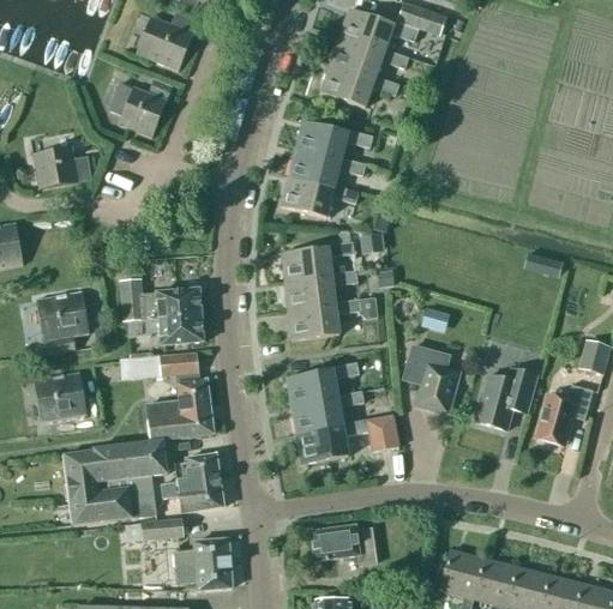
[(396,19),(439,35),(446,14),(403,0),(396,19)]
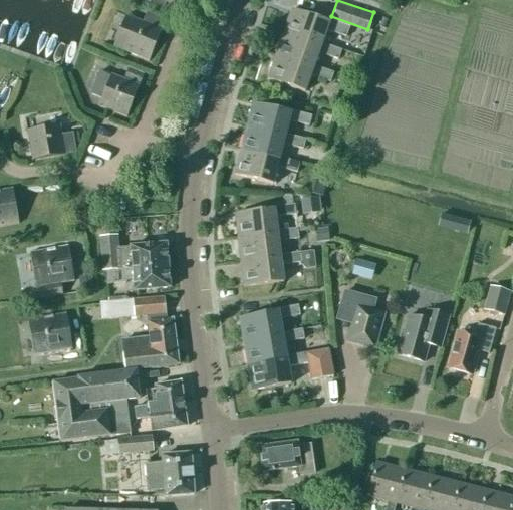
[(292,6),(284,29),(321,42),(322,40),(327,27),(346,33),(349,24),(329,17),(329,18),(292,6)]
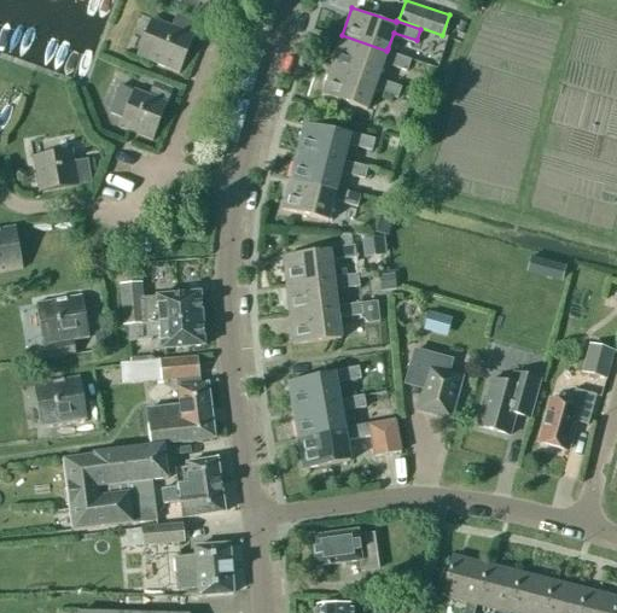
[(151,15),(137,53),(180,70),(199,19),(176,10),(172,23),(151,15)]
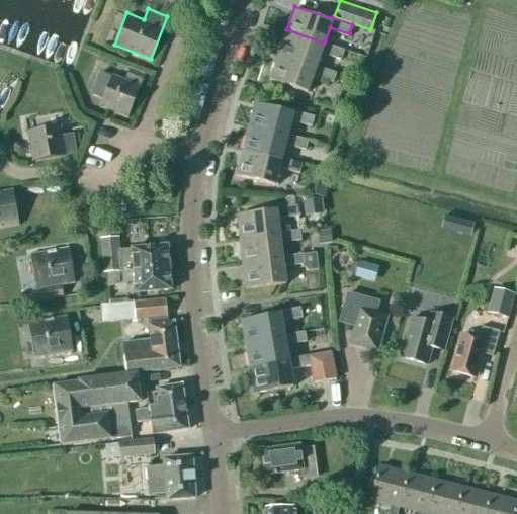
[(341,57),(344,48),(325,40),(324,43),(286,29),(278,53),(316,66),(317,64),(322,50),(341,57)]
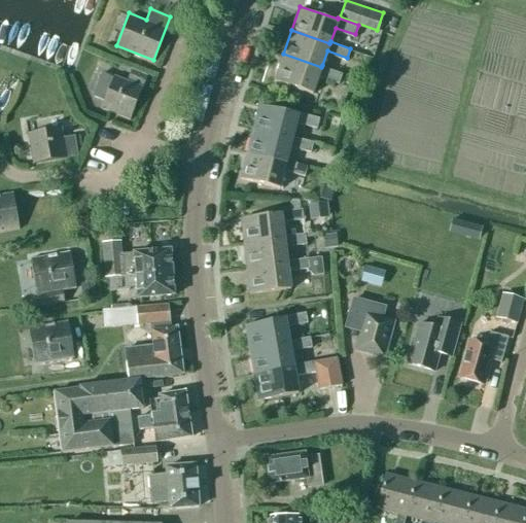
[(322,65),(321,67),(283,54),(275,77),(313,91),(319,74),(339,81),(342,71),(322,65)]
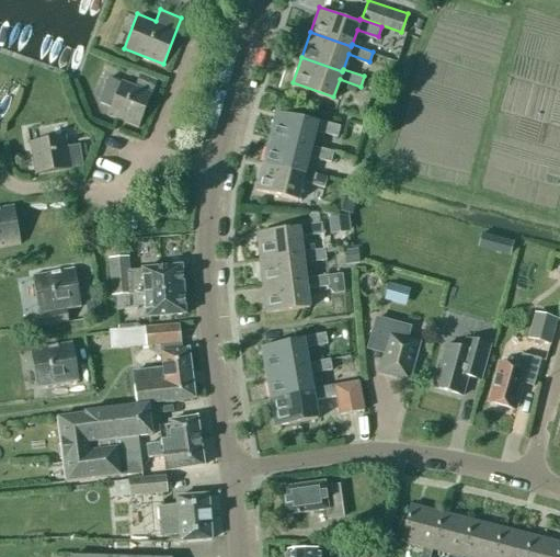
[(157,78),(140,70),(136,82),(152,89),(157,78)]
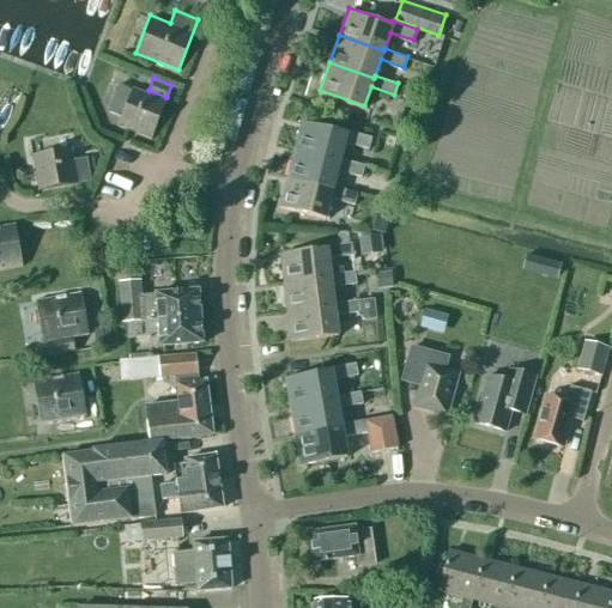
[(151,135),(167,98),(120,79),(109,108),(122,114),(119,122),(151,135)]
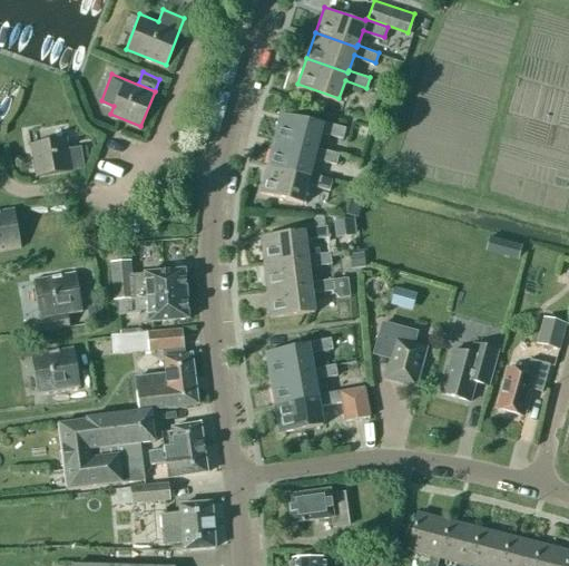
[(322,122),(281,110),(274,137),(316,148),(317,145),(321,130),(343,136),(345,125),(323,119),(322,122)]
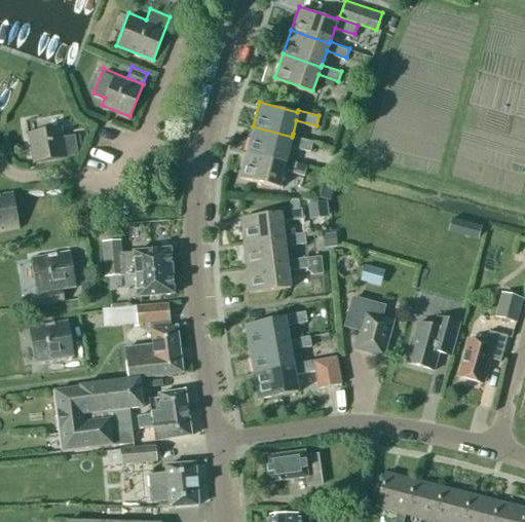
[(78,153),(75,133),(64,135),(63,124),(28,131),(33,160),(78,153)]
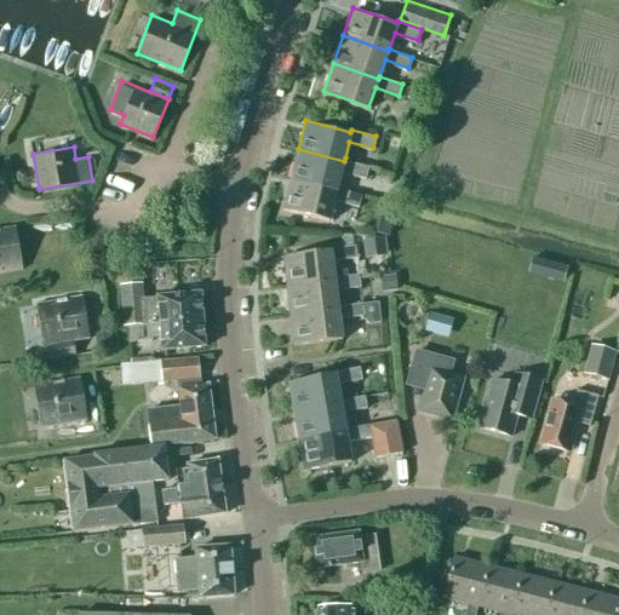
[(345,157),(344,161),(298,149),(291,178),(337,189),(338,187),(342,170),(366,176),(370,164),(345,157)]
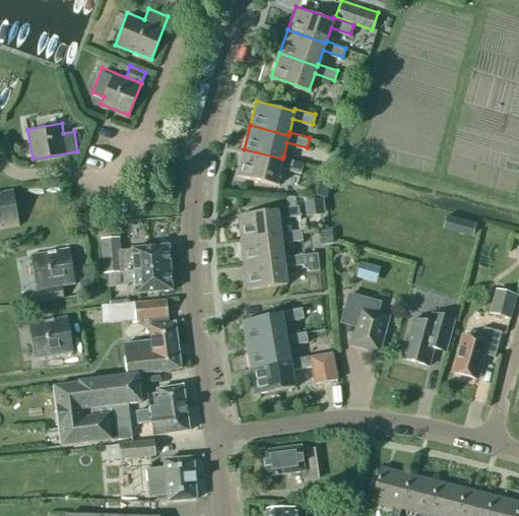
[(283,156),(282,158),(244,149),(238,173),(276,183),(280,166),(301,171),(304,162),(283,156)]
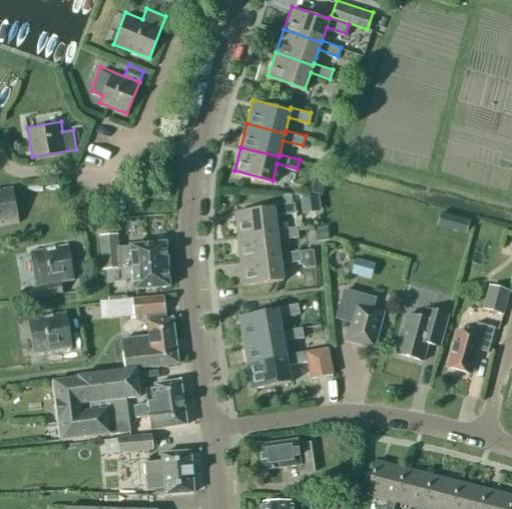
[(326,178),(313,175),(310,190),(323,193),(326,178)]
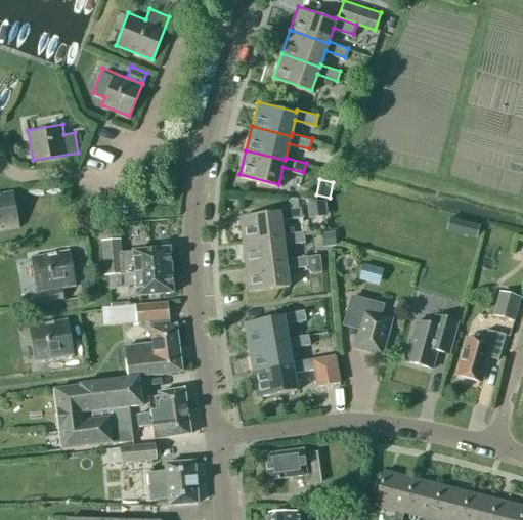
[(0,190),(0,227),(19,224),(13,188),(0,190)]
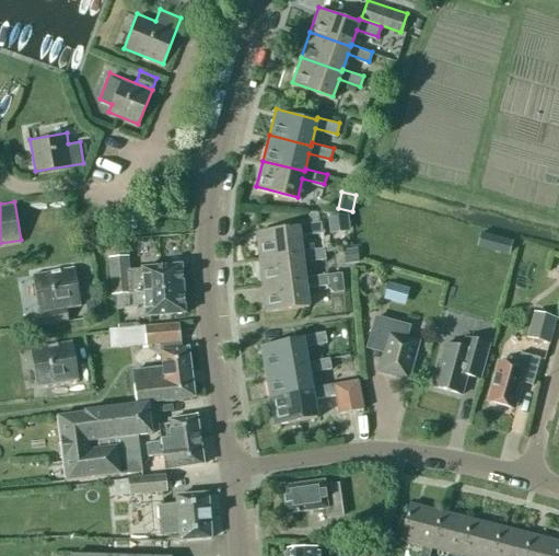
[(375,201),(373,210),(402,217),(404,208),(375,201)]
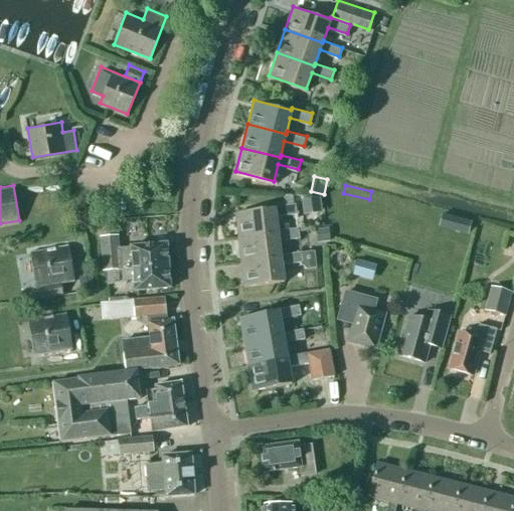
[(318,194),(302,196),(304,212),(322,209),(320,194),(318,194)]
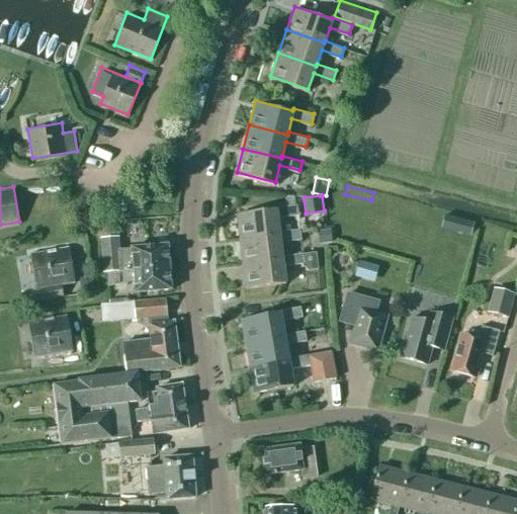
[(275,207),(238,212),(241,237),(280,233),(279,230),(277,216),(298,213),(296,203),(275,205),(275,207)]
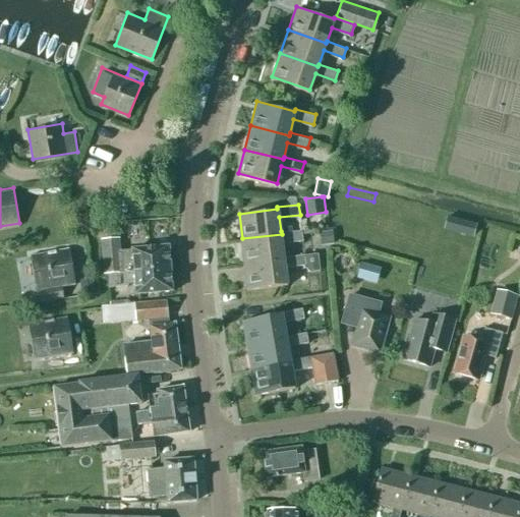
[(460,216),(448,213),(444,226),(456,229),(460,216)]
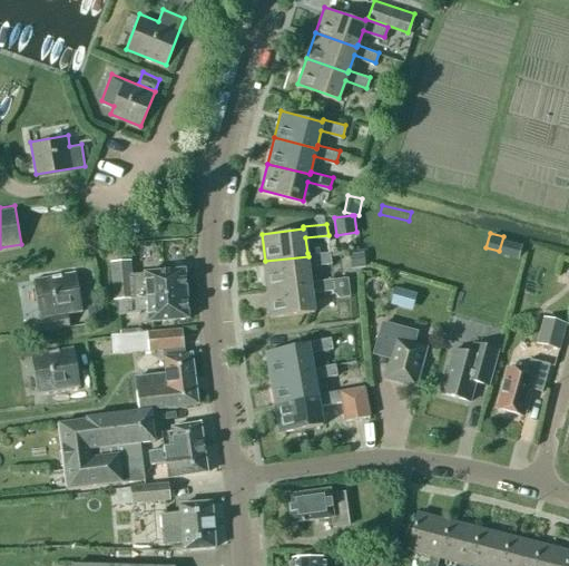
[(114,243),(115,255),(128,253),(127,242),(114,243)]
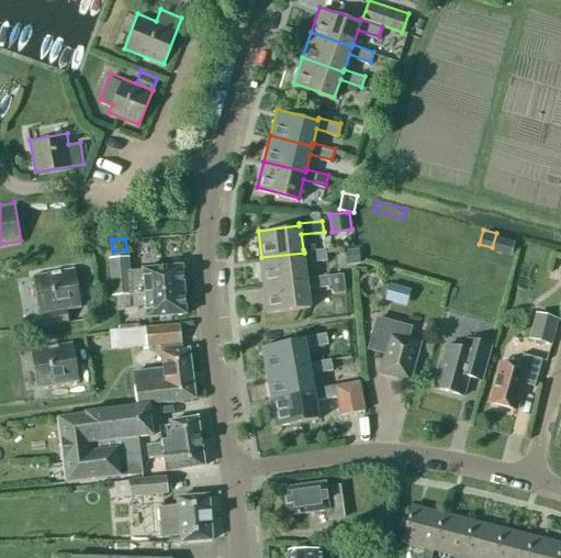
[(359,246),(344,247),(346,261),(360,260),(359,246)]
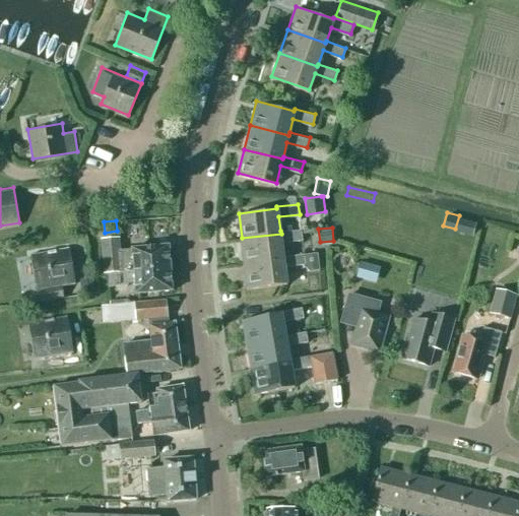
[(303,238),(301,229),(280,231),(281,234),(242,238),(244,262),(283,257),(283,255),(281,241),(303,238)]
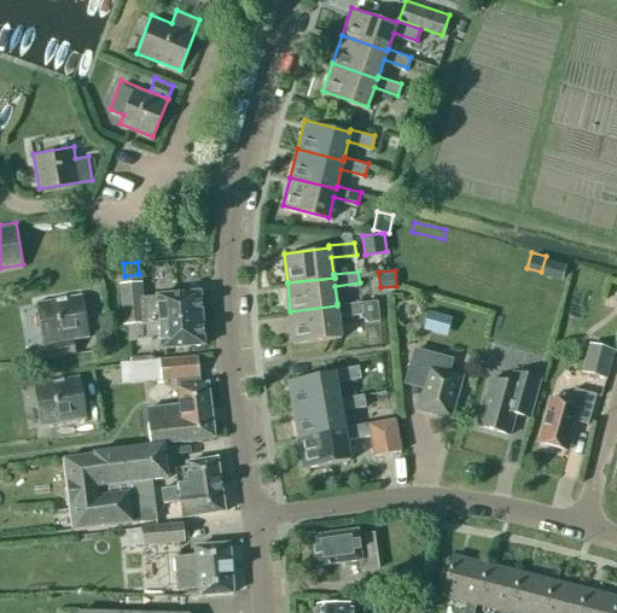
[(124,321),(128,321),(129,322),(203,316),(201,290),(143,295),(141,279),(121,281),(124,321)]
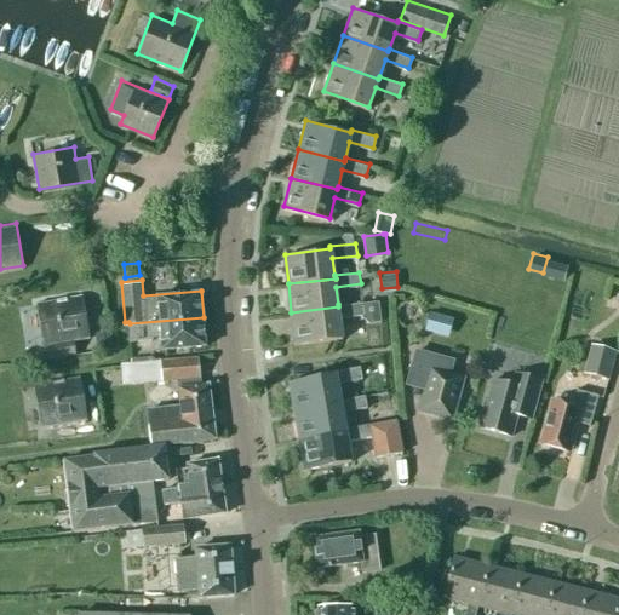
[(82,292),(36,300),(47,357),(76,351),(74,338),(90,335),(82,292)]
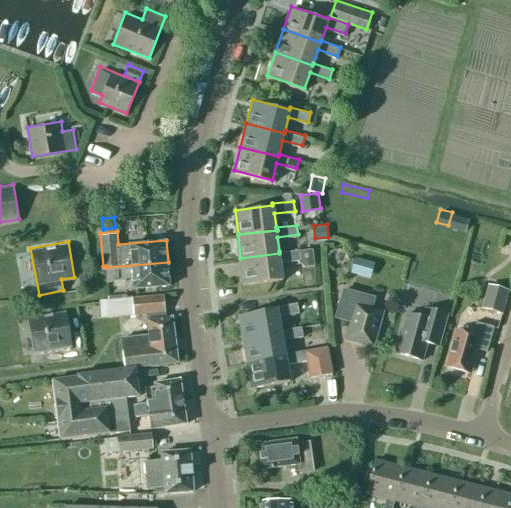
[(243,282),(283,278),(282,270),(315,265),(313,247),(279,251),(279,253),(240,258),(243,282)]
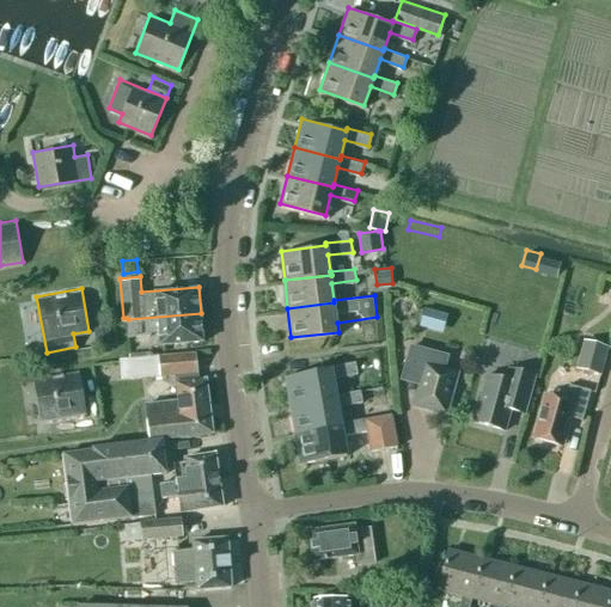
[(433,308),(425,306),(420,322),(431,325),(435,308),(433,308)]
